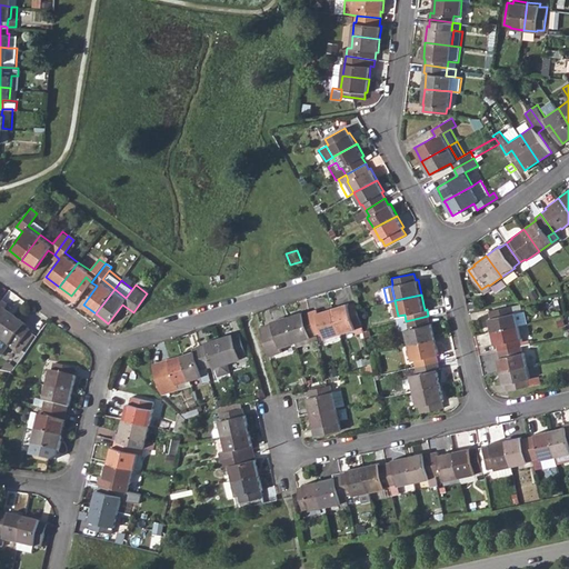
[(0,336),(16,316),(5,307),(6,305),(0,301),(0,300),(0,336)]
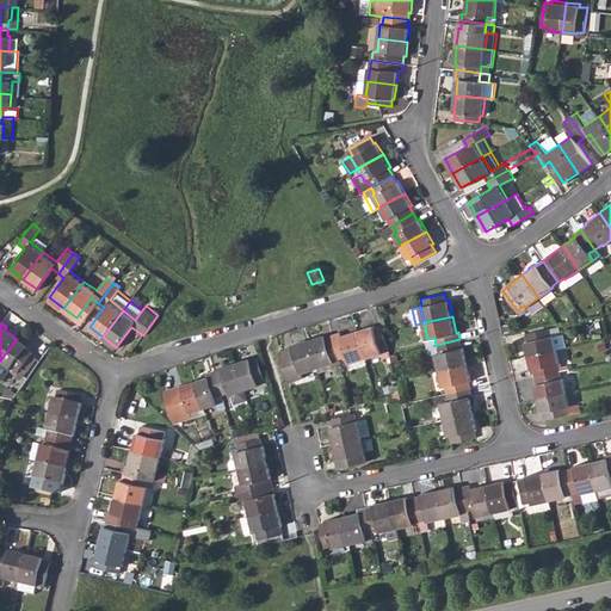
[(357,329),(365,358),(382,353),(382,351),(389,349),(383,332),(382,326),(382,325),(375,327),(374,325),(357,329)]
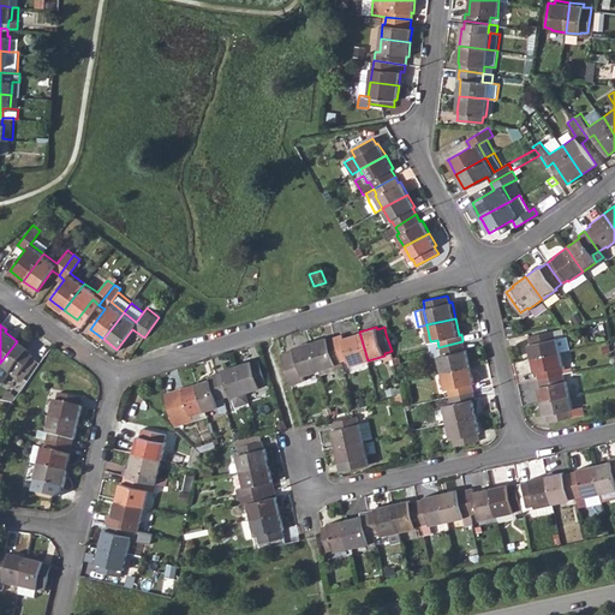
[(556,338),(563,336),(561,328),(553,330),(554,338),(556,338)]
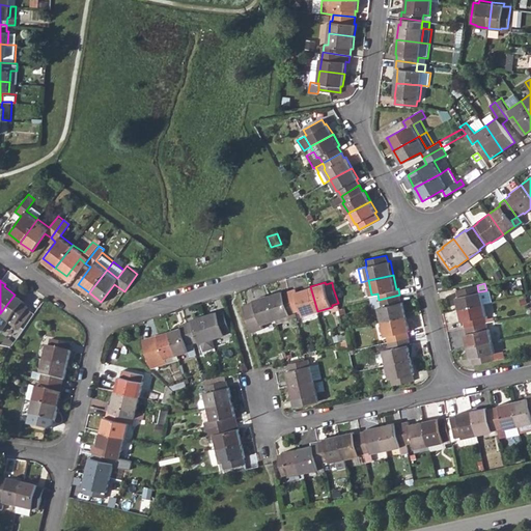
[(456,298),(458,309),(483,304),(491,302),(488,290),(481,292),(480,291),(478,291),(477,285),(456,289),(458,297),(456,298)]
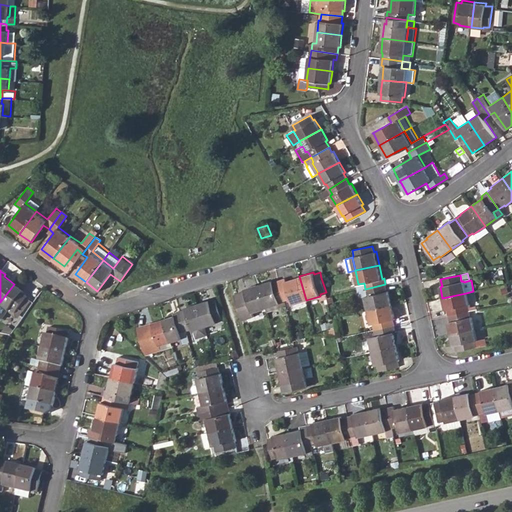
[(291,298),(293,304),(306,300),(299,276),(286,280),(285,277),(278,280),(285,300),(291,298)]
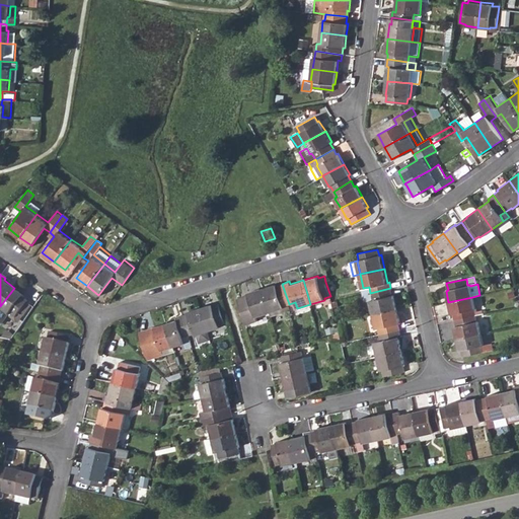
[(262,288),(270,311),(283,308),(282,306),(289,304),(282,284),(277,286),(276,284),(262,288)]
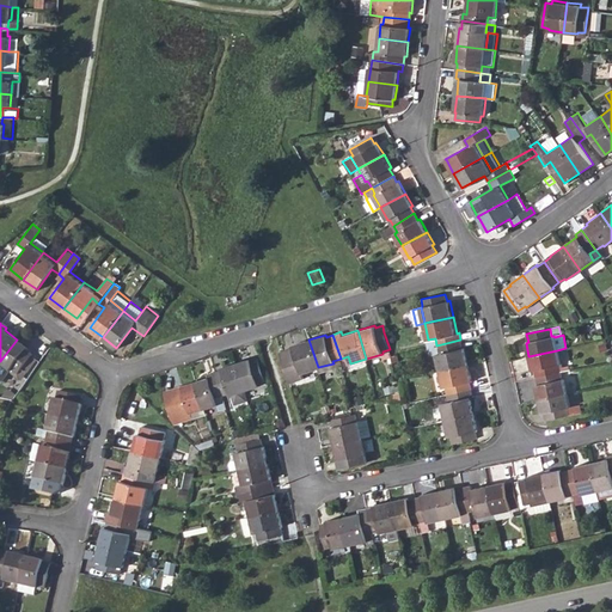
[(12,368),(17,373),(32,353),(26,348),(28,347),(17,340),(0,361),(0,362),(10,371),(12,368)]
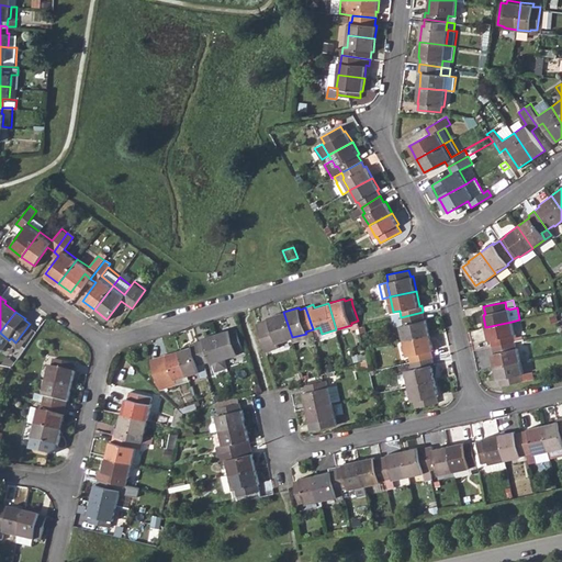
[(276,340),(277,343),(292,337),(283,312),(269,316),(269,318),(262,321),(269,343),(276,340)]
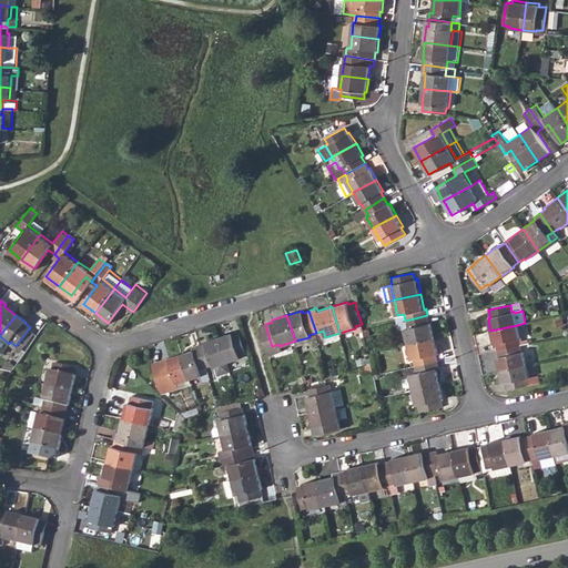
[(427,315),(405,321),(406,327),(405,328),(408,344),(435,337),(432,322),(429,323),(427,315)]
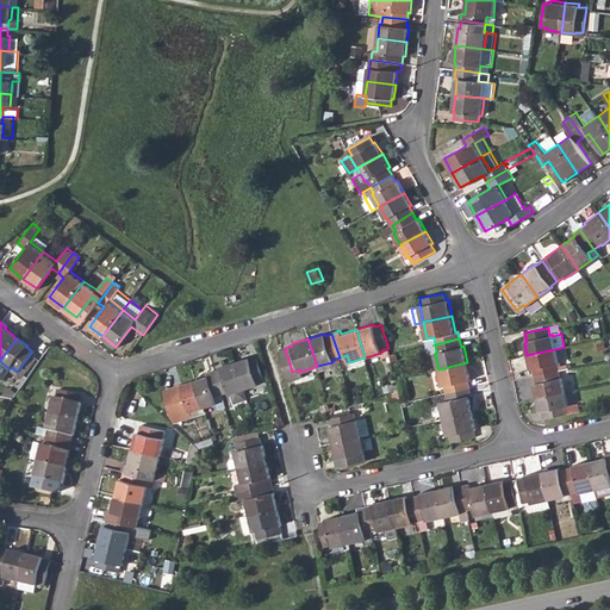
[(531,369),(534,375),(558,371),(556,363),(559,362),(555,349),(527,355),(530,369),(531,369)]
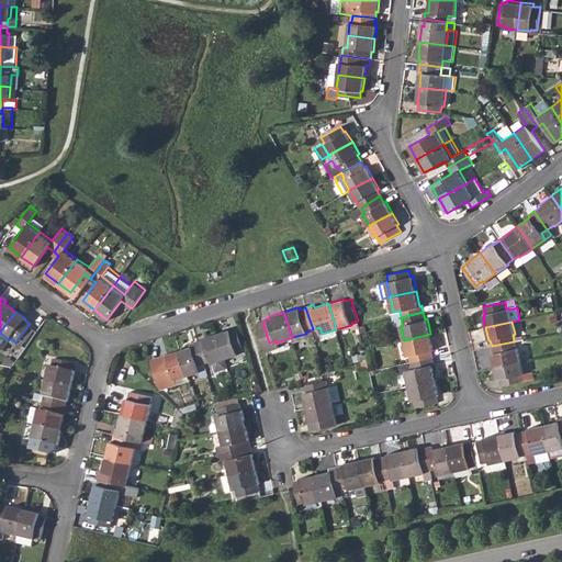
[(216,333),(224,358),(237,355),(236,352),(243,350),(236,328),(229,330),(229,328),(216,333)]
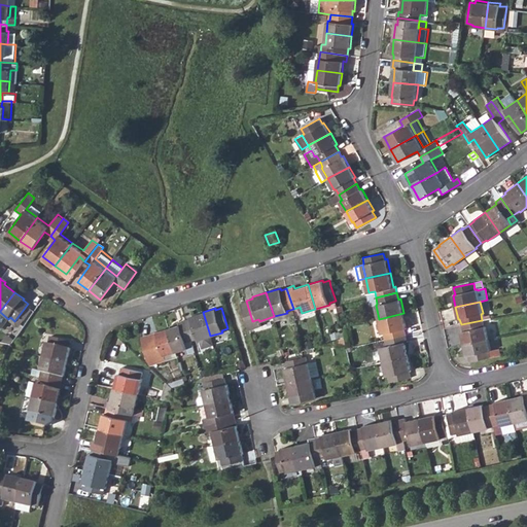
[(293,309),(286,311),(287,313),(274,316),(275,321),(294,315),(293,309)]
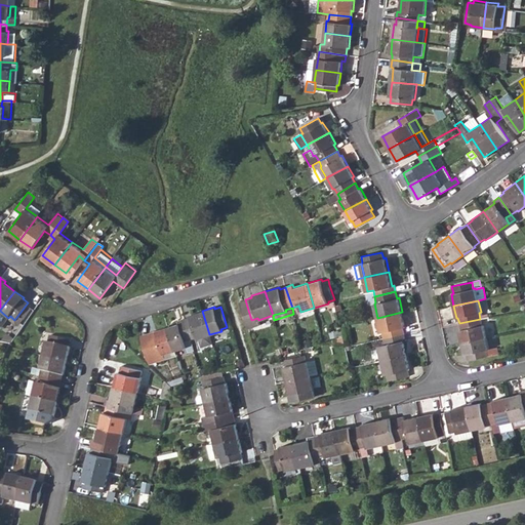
[(197,336),(198,338),(209,334),(202,311),(191,314),(191,316),(185,318),(191,338),(197,336)]
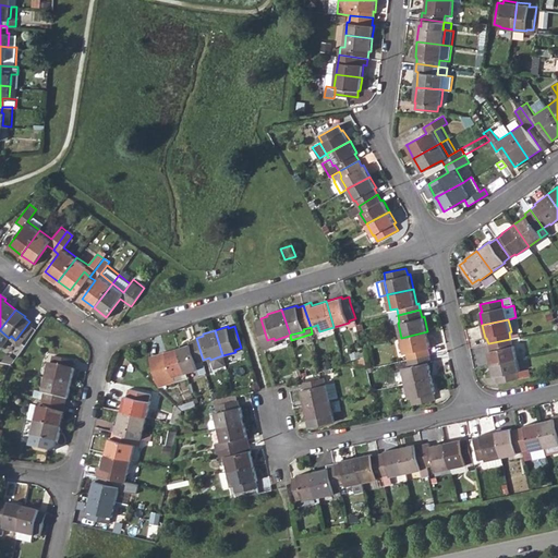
[(405,352),(408,359),(429,354),(428,348),(431,347),(428,337),(427,331),(401,338),(404,353),(405,352)]
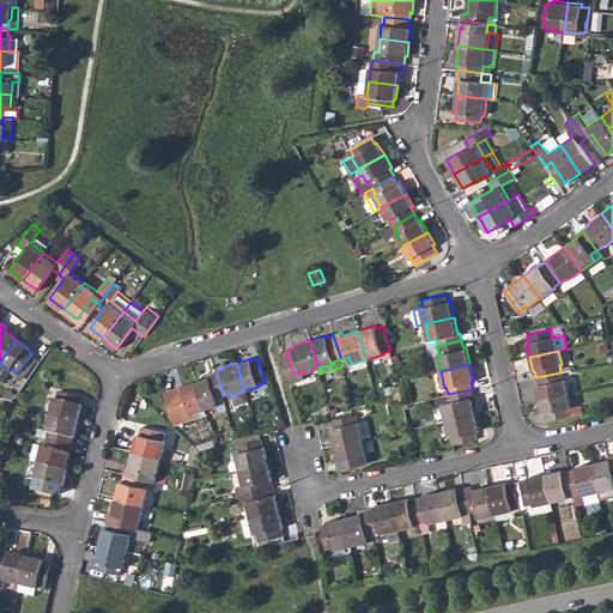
[(195,381),(205,408),(218,405),(216,398),(223,395),(216,371),(208,374),(210,376),(195,381)]
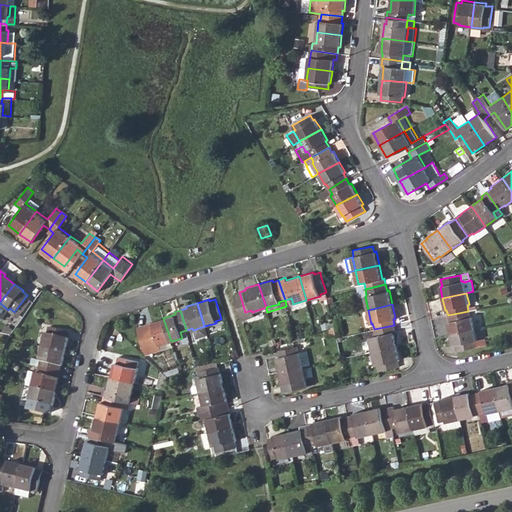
[(448,322),(450,333),(474,328),(471,317),(470,317),(468,311),(448,315),(449,322),(448,322)]
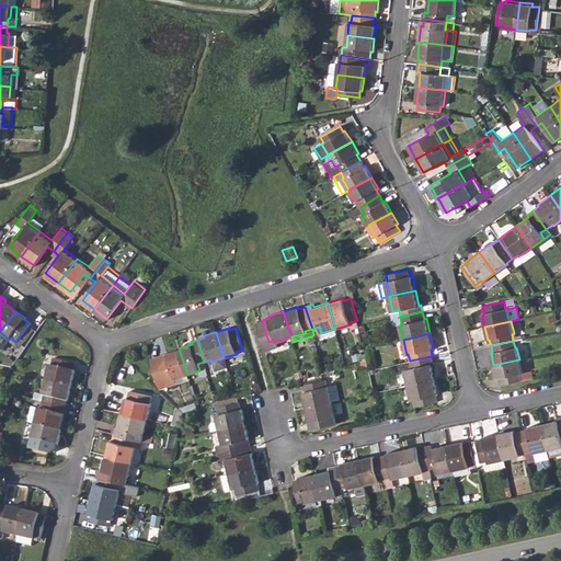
[(174,376),(174,378),(187,374),(179,348),(165,353),(167,354),(160,356),(168,378),(174,376)]
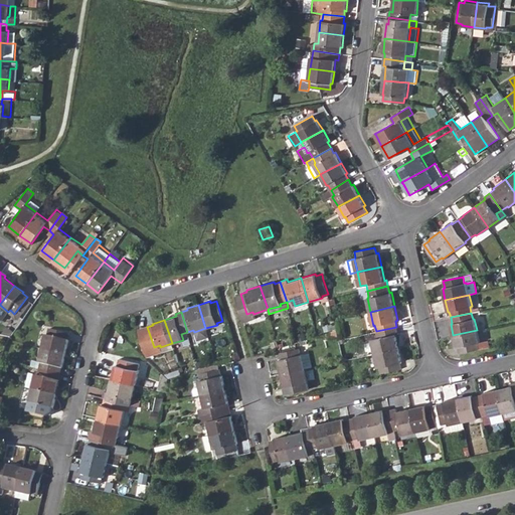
[(371,339),(374,352),(398,347),(395,334),(398,334),(396,327),(376,331),(377,338),(371,339)]
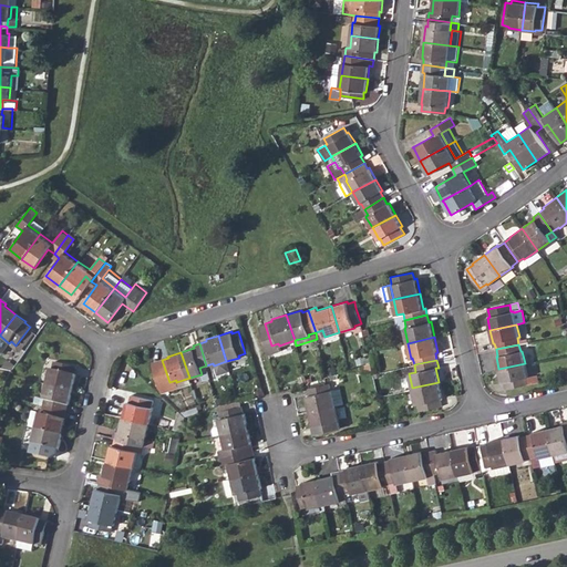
[(47,383),(72,390),(76,373),(74,373),(75,367),(53,361),(52,367),(50,367),(47,383)]
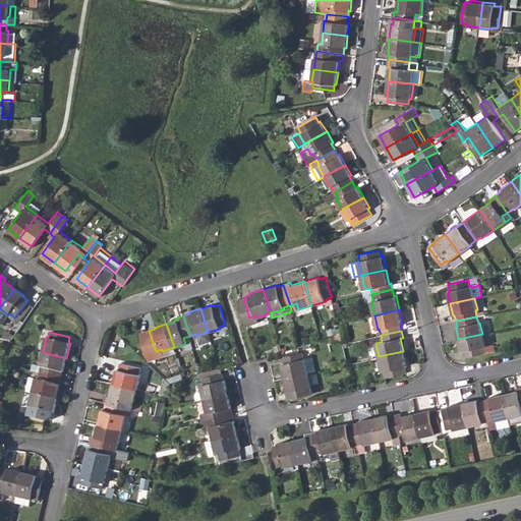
[(210,338),(208,332),(196,336),(198,342),(210,338)]
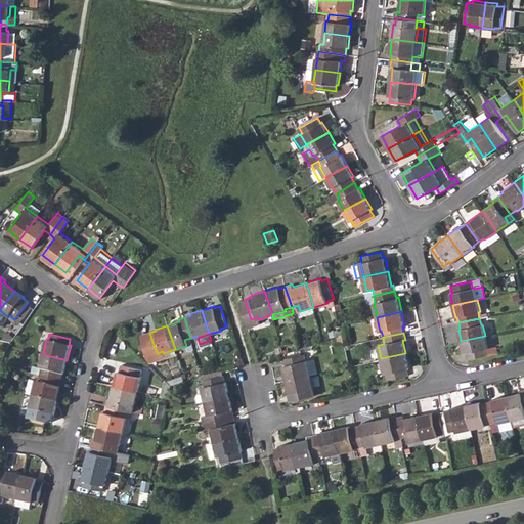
[(465,353),(467,359),(488,355),(486,349),(488,348),(485,336),(461,341),(463,354),(465,353)]
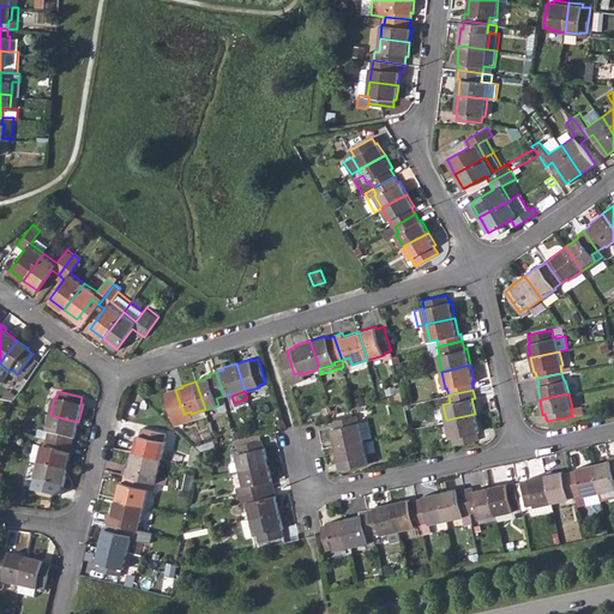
[(184,414),(186,422),(206,416),(205,409),(191,414),(191,411),(184,414)]
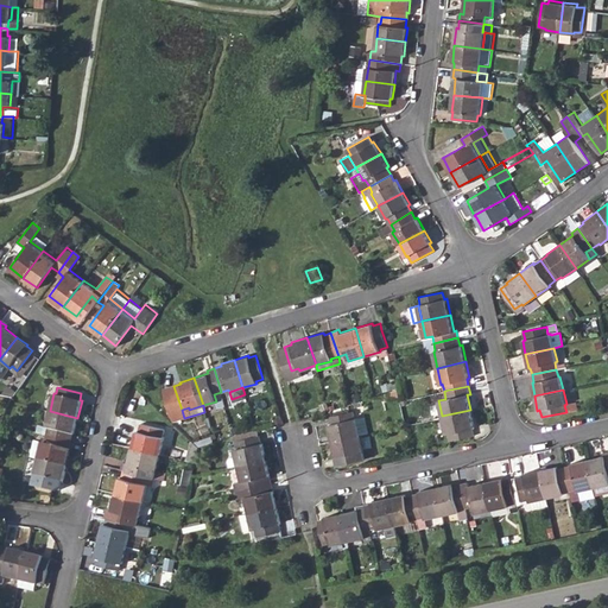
[(369,432),(363,409),(354,411),(353,411),(354,419),(356,418),(360,435),(369,432)]
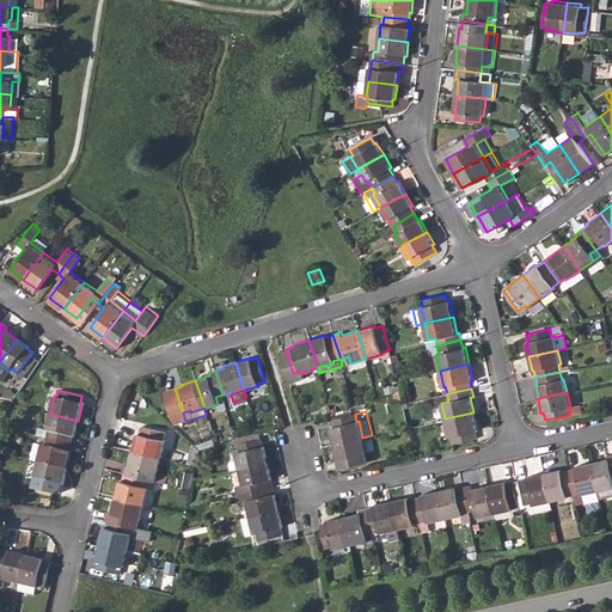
[(451,436),(453,444),(477,438),(475,430),(478,430),(473,412),(445,418),(450,436),(451,436)]
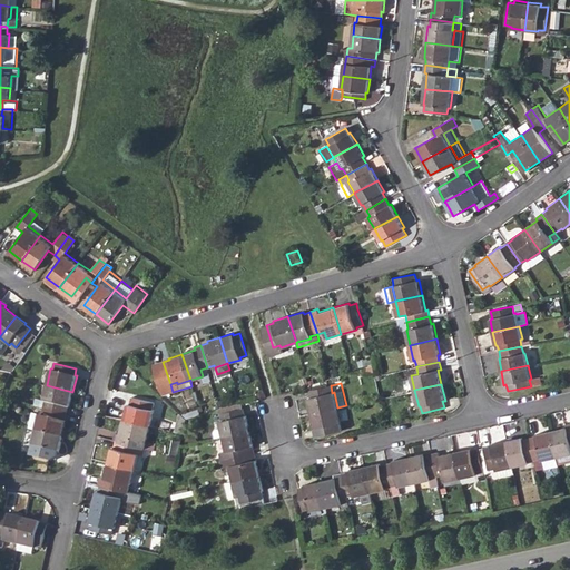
[(42,408),(66,413),(67,406),(69,406),(72,392),(47,385),(42,401),(45,401),(42,408)]
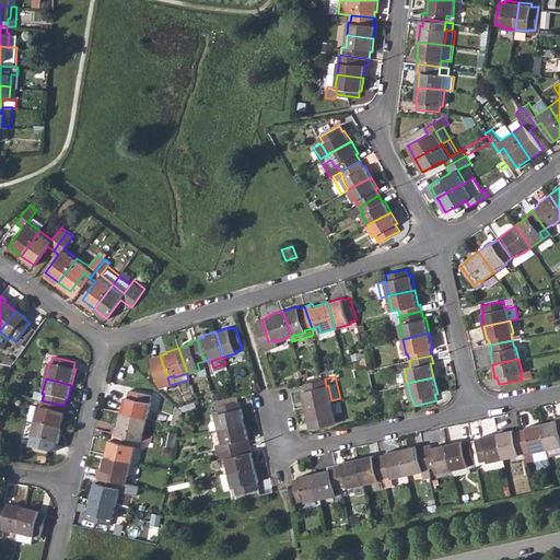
[(305,406),(331,400),(328,385),(326,386),(325,378),(324,378),(303,383),(304,391),(302,391),(305,406)]
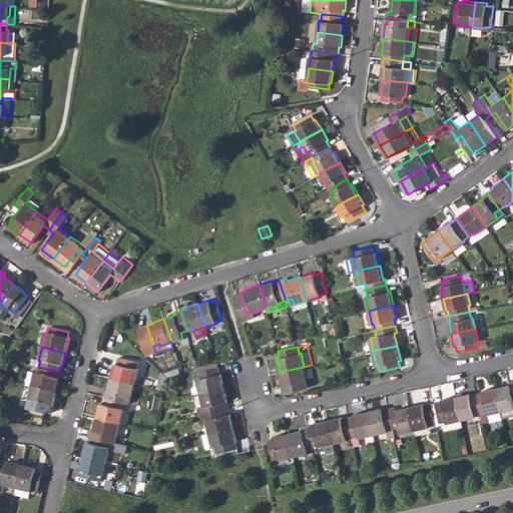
[(229,351),(232,359),(238,357),(235,349),(229,351)]
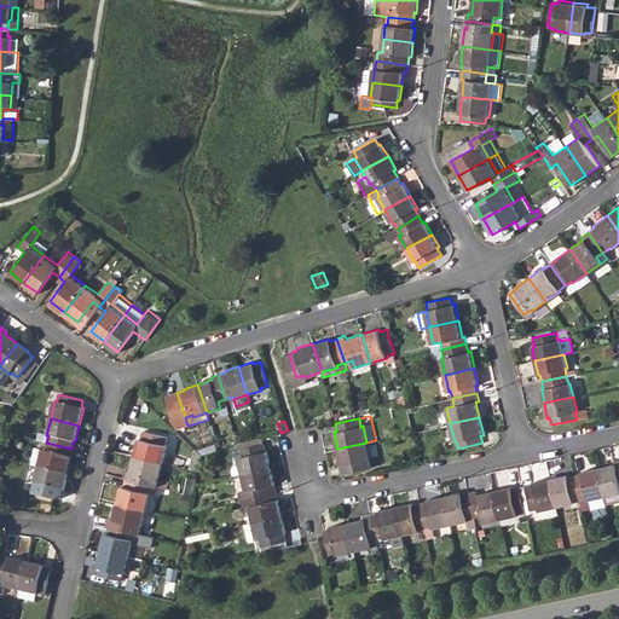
[(134,455),(163,462),(167,445),(165,445),(167,437),(143,432),(140,438),(139,438),(137,445),(134,455)]
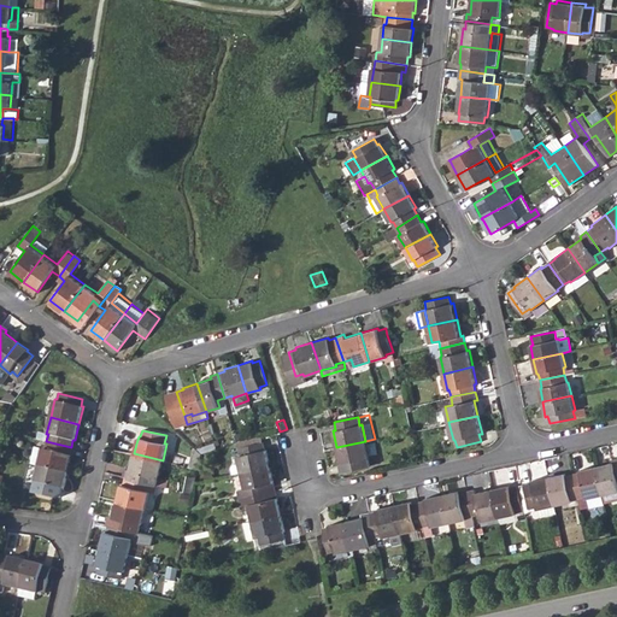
[(46,434),(37,432),(36,439),(46,441),(48,434),(46,434)]
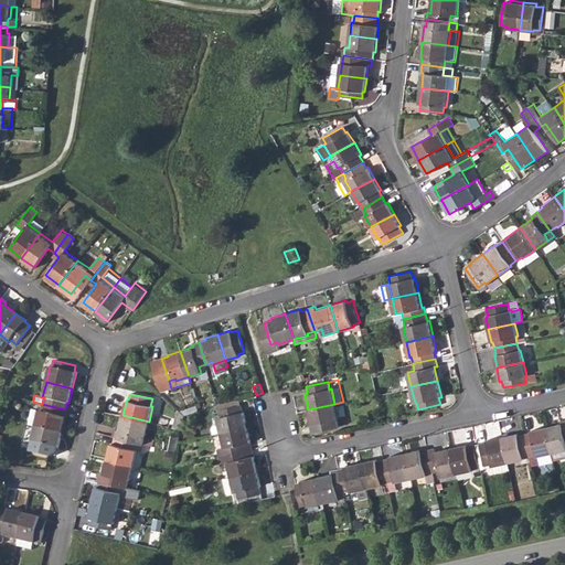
[(35,426),(62,432),(65,416),(63,416),(65,409),(42,404),(41,411),(39,411),(35,426)]
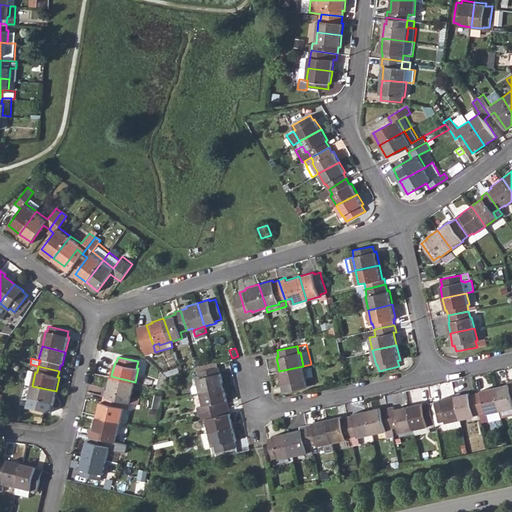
[(193,393),(200,391),(225,386),(221,371),(219,372),(218,366),(198,371),(199,377),(198,378),(199,384),(193,385),(192,387),(193,393)]
